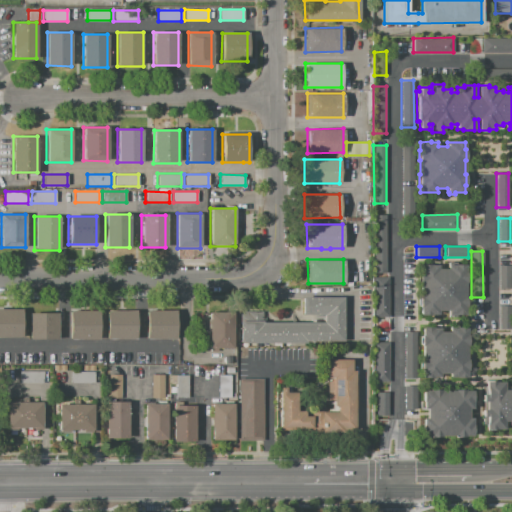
[(420,314),(420,307),(419,296),(420,296),(420,282),(419,282),(419,271),(420,271),(420,264),(438,264),(438,268),(447,268),(447,264),(465,264),(465,271),(466,271),(466,282),(465,282),(465,296),(466,296),(466,306),(465,306),(465,314),(448,314),(448,310),(438,310),(438,314),(420,314)]
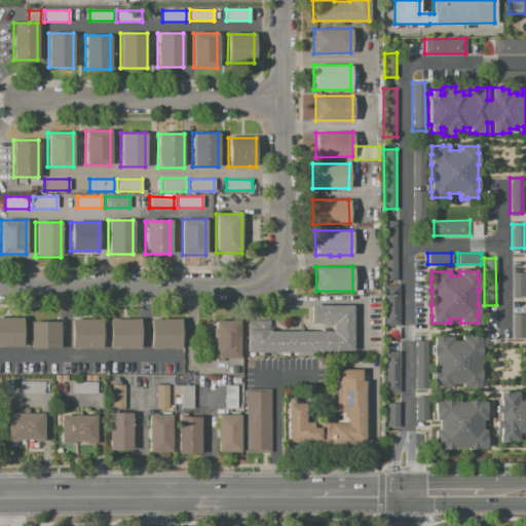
[(512,296),(512,272),(524,272),(524,296),(512,296)]
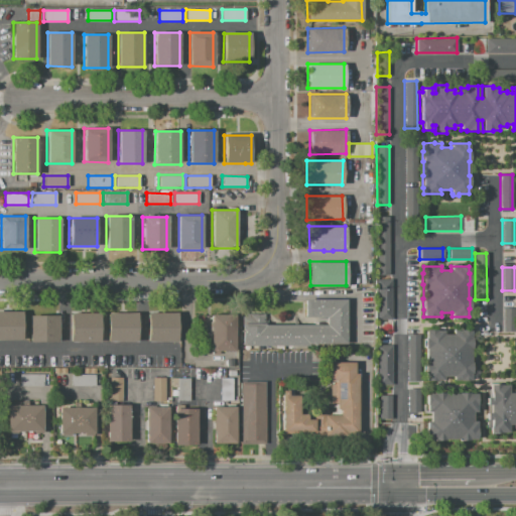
[(377,318),(377,281),(390,281),(391,318),(377,318)]
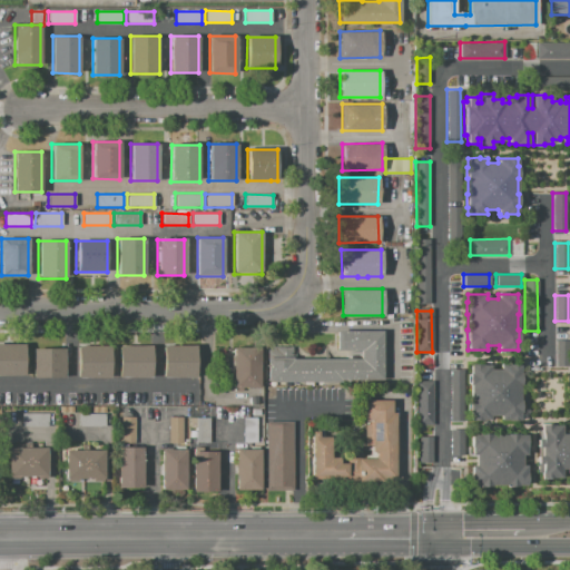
[(272,347),(292,347),(292,360),(360,359),(360,351),(336,351),(336,331),(382,331),(382,380),(341,381),(341,382),(272,383),(272,347)]
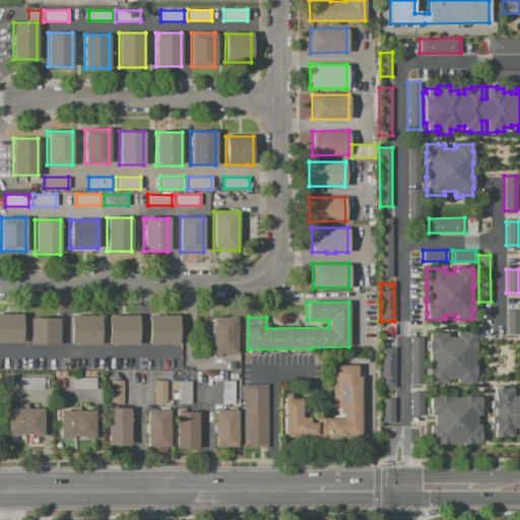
[(507,333),(506,311),(518,311),(519,333),(507,333)]
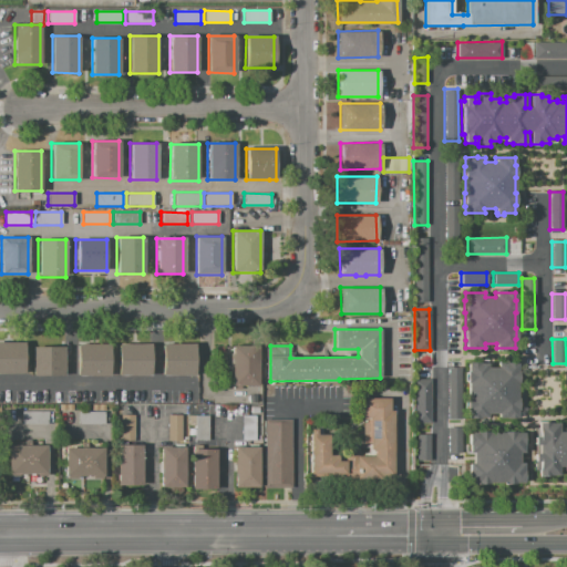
[(0,374),(0,341),(24,342),(24,374),(0,374)]
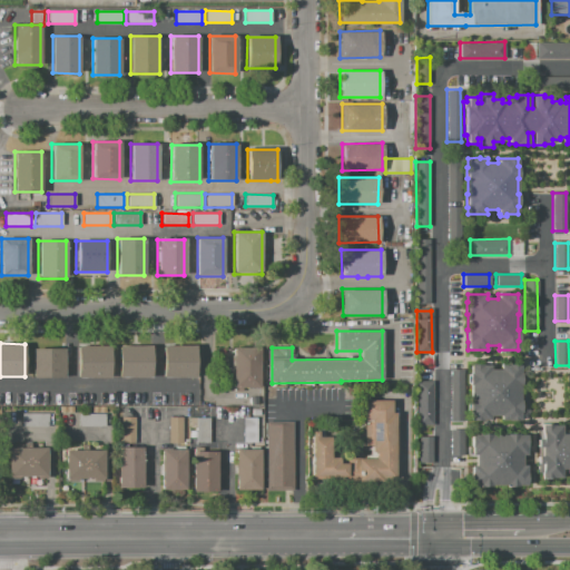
[(78,377),(78,345),(109,345),(109,377),(78,377)]
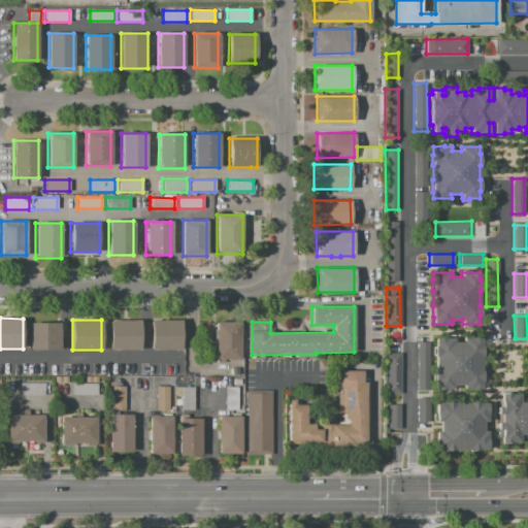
[(109,321),(140,321),(140,350),(109,350),(109,321)]
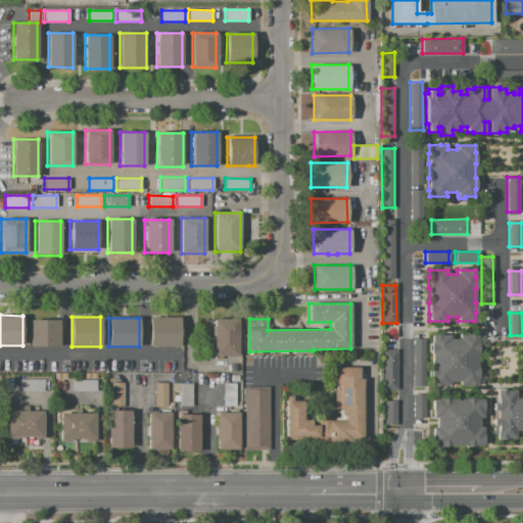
[(150,345),(150,318),(179,318),(179,345),(150,345)]
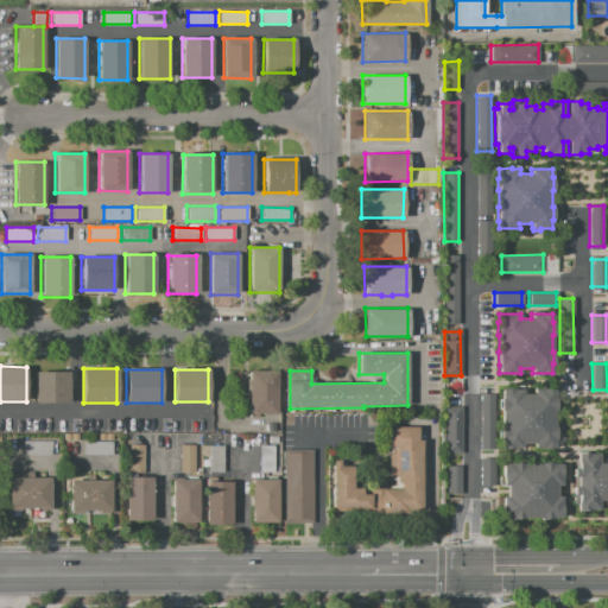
[(277,371),(277,412),(258,412),(258,416),(249,416),(249,412),(248,412),(249,371),(277,371)]
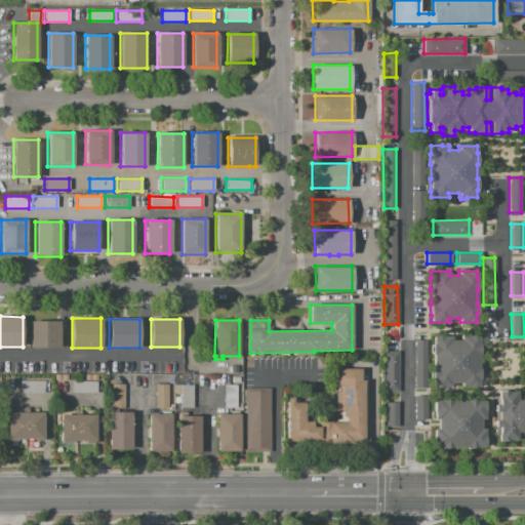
[(29,321),(59,321),(59,348),(29,348),(29,321)]
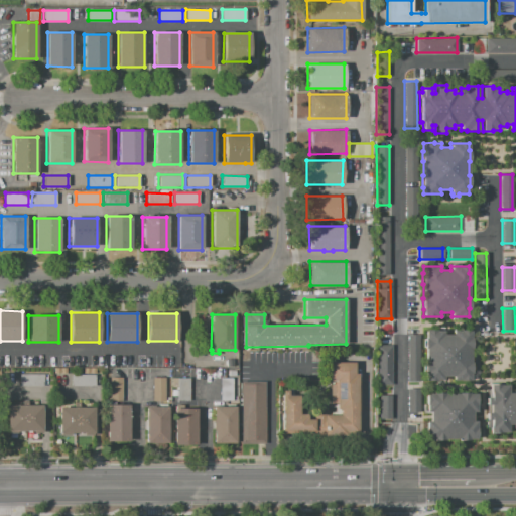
[(425,380),(425,373),(424,373),(424,362),(425,362),(425,348),(424,348),(424,337),(425,337),(425,330),(443,330),(443,334),(453,334),(453,330),(471,330),(471,337),(472,337),(472,348),(471,348),(471,362),(472,362),(472,373),(471,373),(471,380),(453,380),(453,376),(443,376),(443,380),(425,380)]
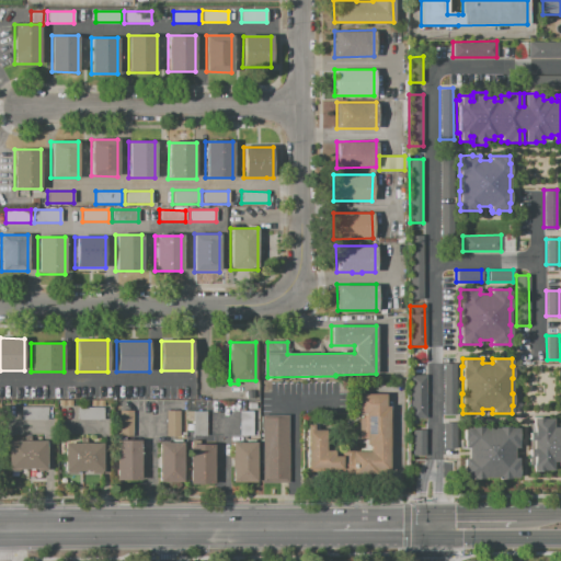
[(442,414),(442,363),(456,363),(455,414),(442,414)]
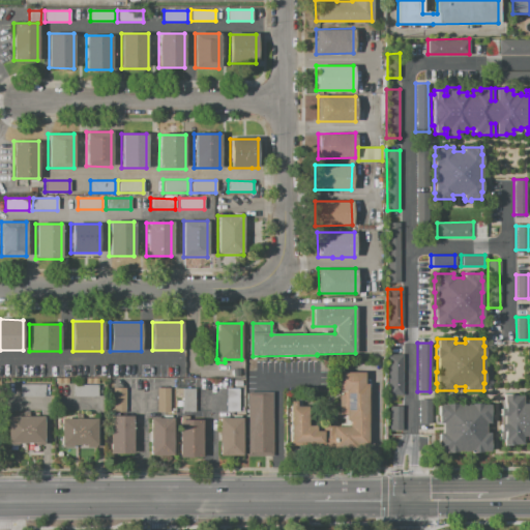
[(402,394),(387,394),(386,354),(402,354),(402,394)]
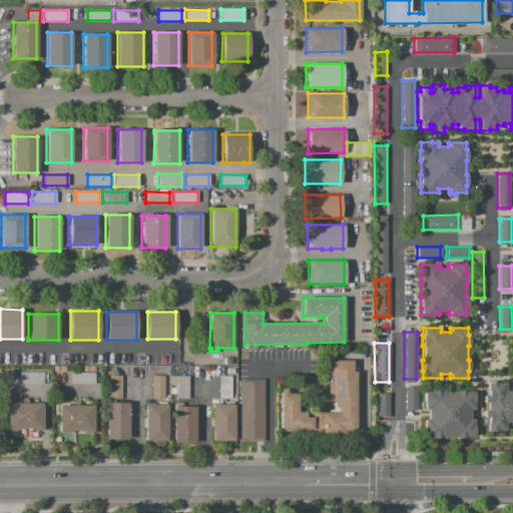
[(352,361),(352,373),(356,372),(356,432),(280,432),(280,388),(287,388),(287,393),(297,393),(297,409),(320,409),(320,412),(337,412),(337,407),(334,407),(334,401),(328,401),(328,378),(326,378),(325,361),(352,361)]
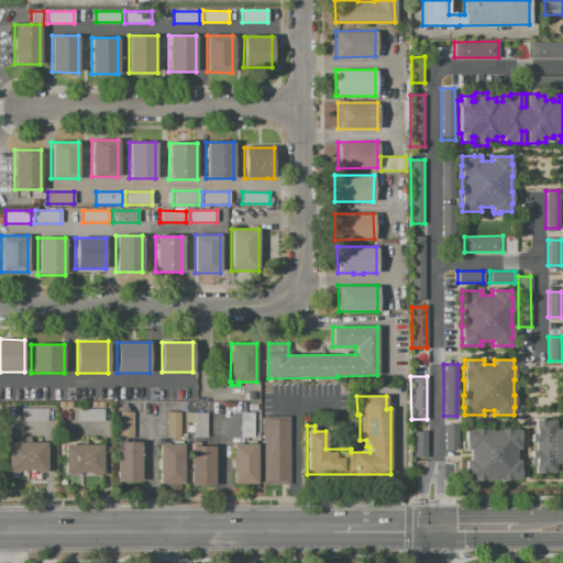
[(21,421),(21,408),(47,408),(47,421),(21,421)]
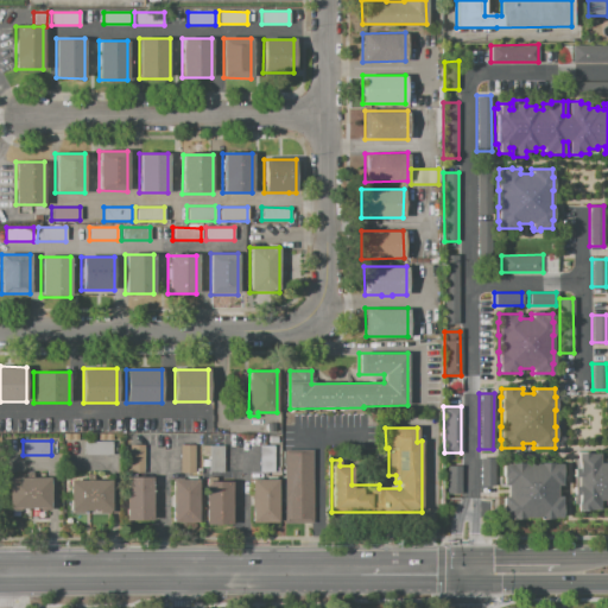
[(83,455),(83,442),(112,442),(112,455),(83,455)]
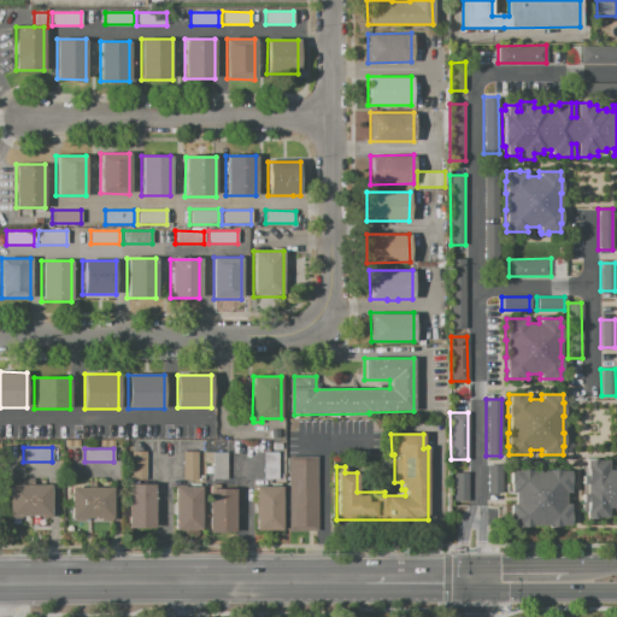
[(128,528),(128,485),(131,485),(131,452),(146,452),(146,481),(139,481),(139,485),(153,485),(153,528),(128,528)]
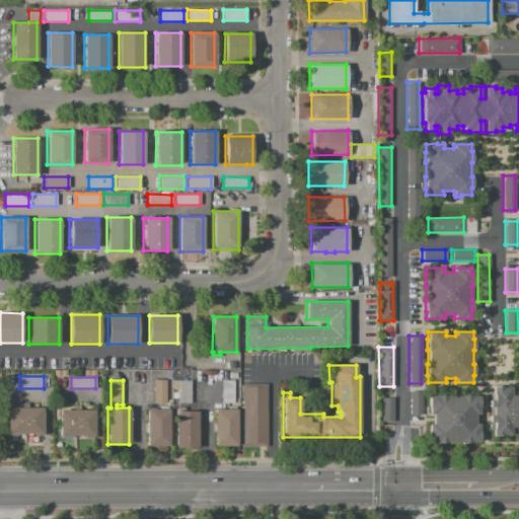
[(154,403),(153,380),(165,380),(165,403),(154,403)]
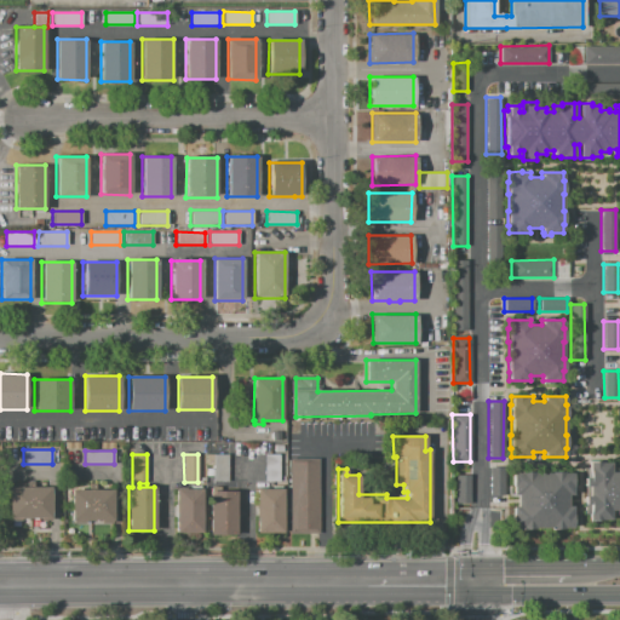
[(213,482),(213,476),(206,476),(206,469),(213,469),(213,465),(206,465),(206,454),(228,454),(228,482),(213,482)]
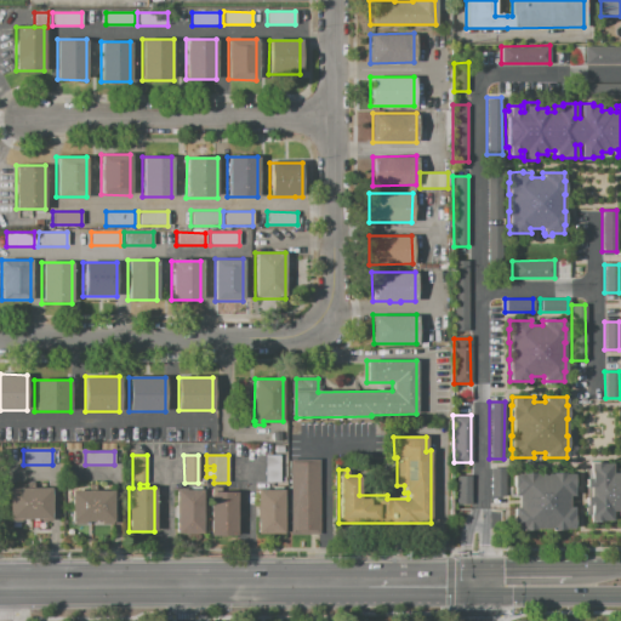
[(265,483),(265,456),(279,456),(279,483),(265,483)]
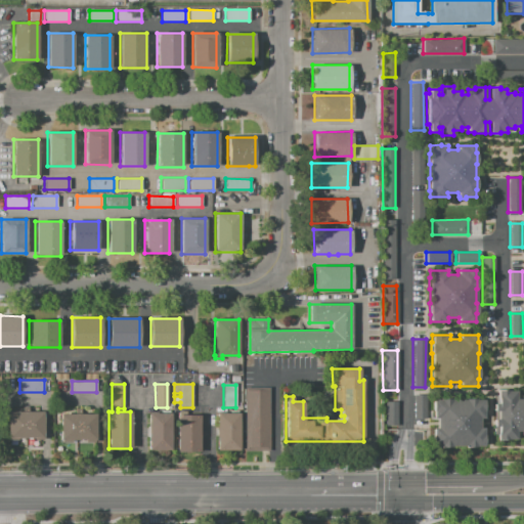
[(245,450),(245,388),(269,388),(269,450),(245,450)]
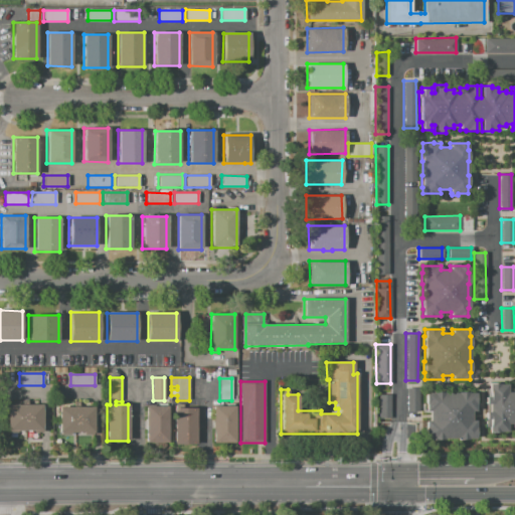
[(489,432),(489,426),(486,426),(485,411),(489,411),(489,404),(485,404),(485,396),(489,396),(489,384),(507,383),(507,392),(512,392),(512,387),(514,387),(514,428),(512,428),(512,423),(507,424),(507,432),(489,432)]
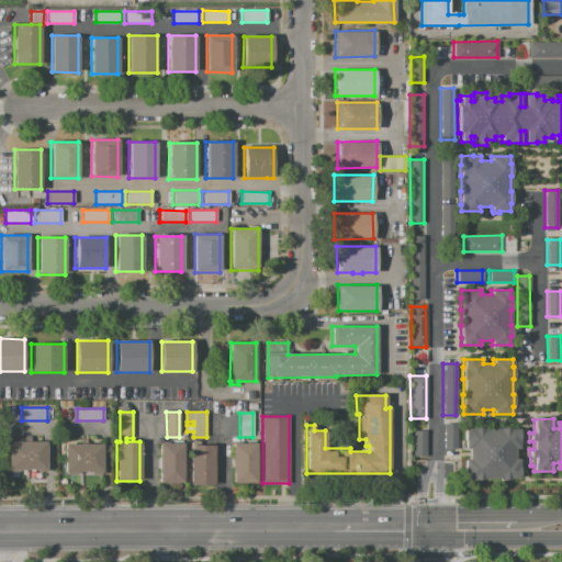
[(444,449),(444,423),(456,423),(456,449),(444,449)]
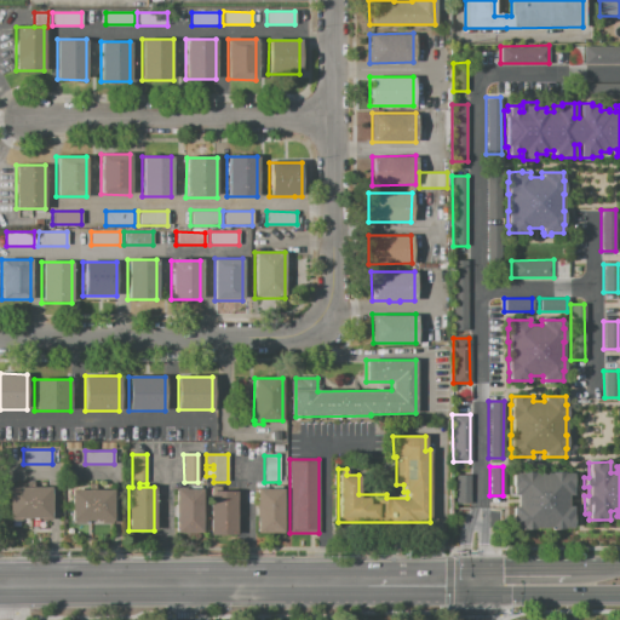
[(512,527),(512,514),(514,514),(514,506),(517,506),(517,494),(514,494),(512,486),(512,472),(521,472),(521,471),(534,471),(534,472),(551,472),(551,471),(563,471),(563,472),(573,472),(573,486),(572,486),(572,494),(568,494),(568,506),(572,505),(572,514),(573,514),(573,527),(563,527),(563,528),(551,528),(551,527),(534,527),(534,528),(521,528),(521,527),(512,527)]
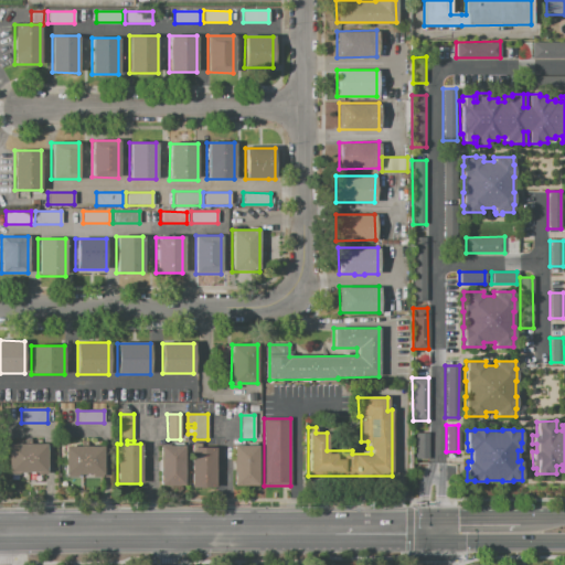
[(414,459),(414,433),(427,433),(427,459),(414,459)]
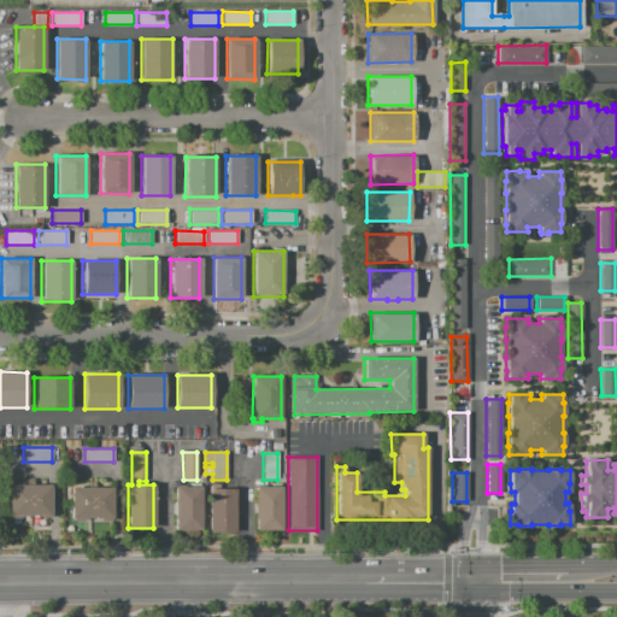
[(9,516),(9,486),(27,486),(27,480),(33,479),(33,486),(50,485),(51,516),(50,516),(50,518),(40,518),(40,516),(21,516),(21,518),(11,518),(11,516),(9,516)]
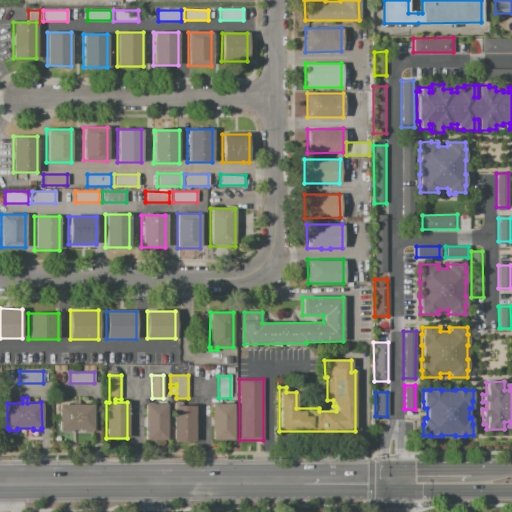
[(59,430),(58,405),(73,405),(73,400),(79,400),(79,405),(93,404),(93,430),(92,430),(92,432),(83,432),(83,430),(69,430),(69,432),(60,432),(60,430),(59,430)]
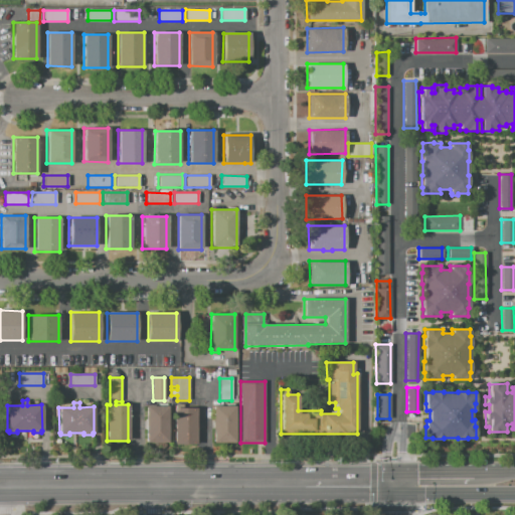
[(146,443),(146,406),(159,406),(159,403),(166,403),(167,443),(146,443)]
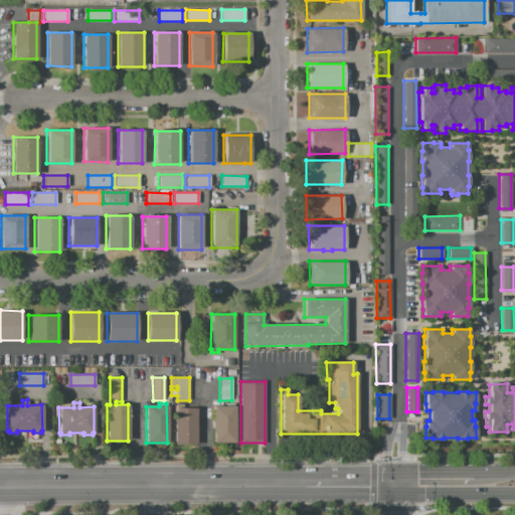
[(213,443),(212,406),(226,406),(226,403),(233,403),(234,443),(213,443)]
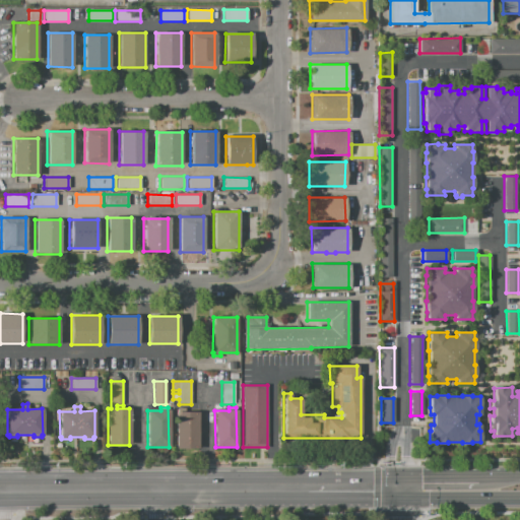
[(176,449),(175,412),(177,412),(177,408),(185,408),(185,412),(197,412),(198,449),(176,449)]
